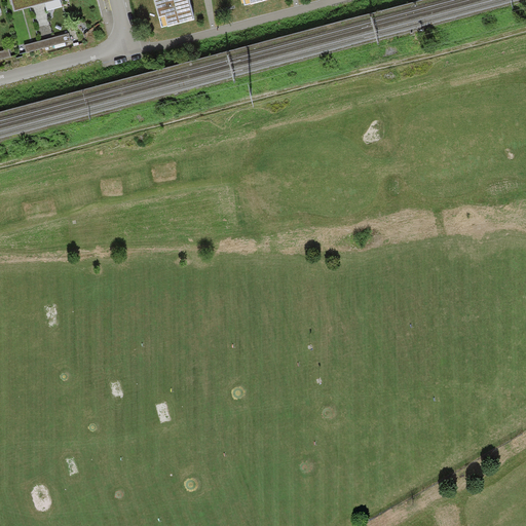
[(11,0),(14,11),(30,7),(28,0),(11,0)]
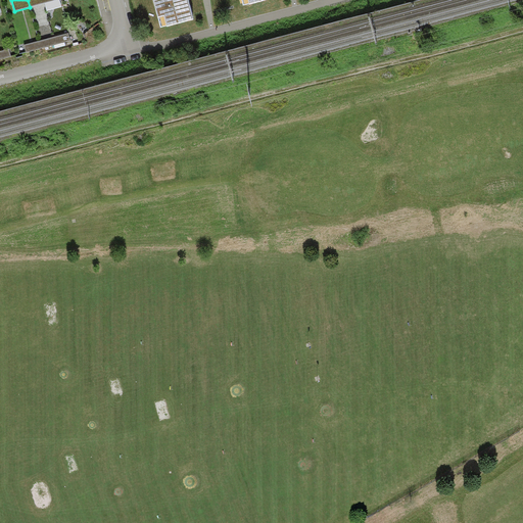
[(153,0),(160,27),(167,26),(168,26),(193,19),(188,0),(153,0)]
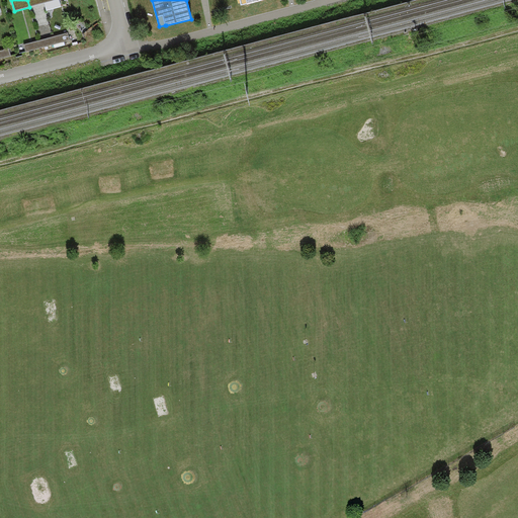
[(70,39),(68,32),(53,36),(55,44),(70,39)]
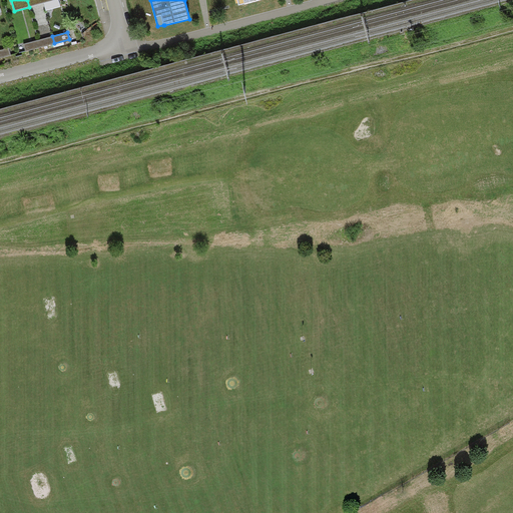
[(40,47),(54,43),(52,36),(38,40),(40,47)]
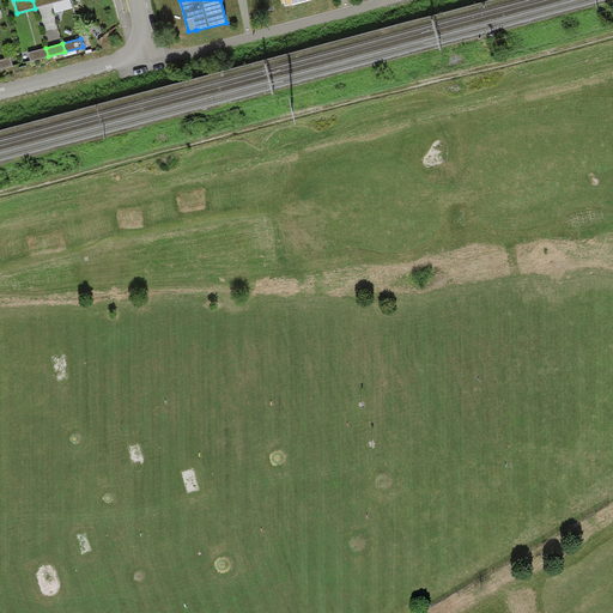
[(48,56),(46,48),(29,53),(31,61),(48,56)]
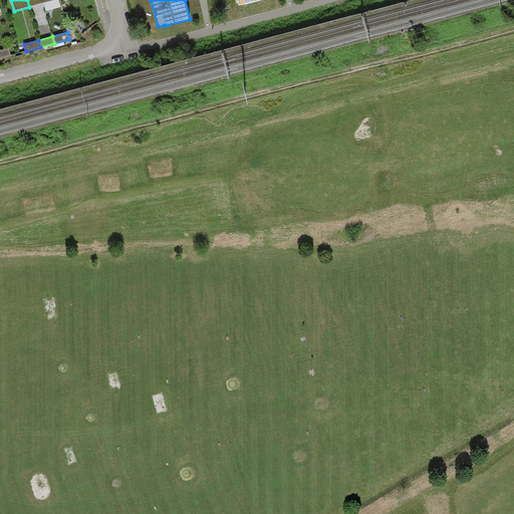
[(0,58),(10,55),(9,48),(0,50),(0,58)]
